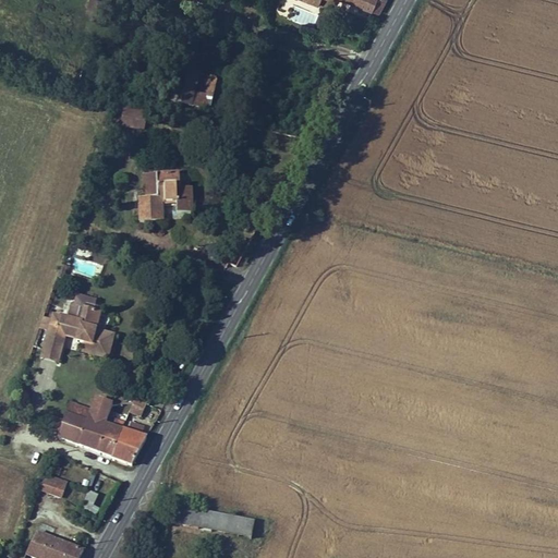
[(111,0),(109,5),(118,9),(121,0),(111,0)]
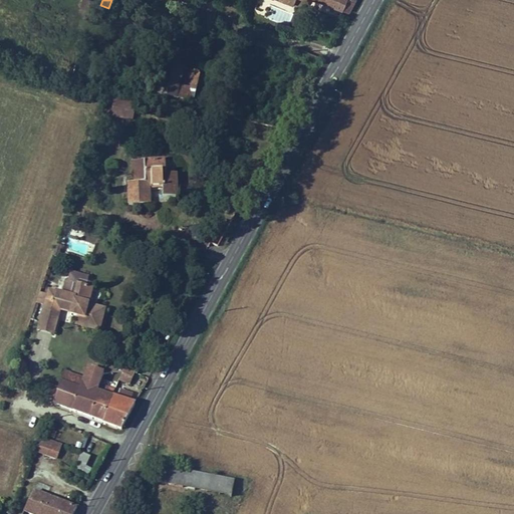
[(272,1),(271,0),(248,0),(248,1),(268,8),(272,1)]
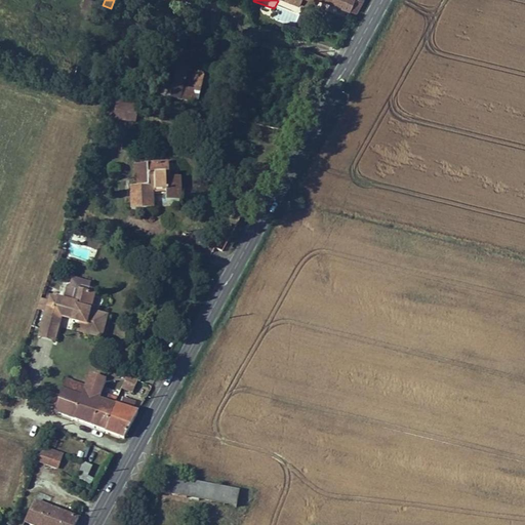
[(272,13),(274,8),(253,1),(251,7),(272,13)]
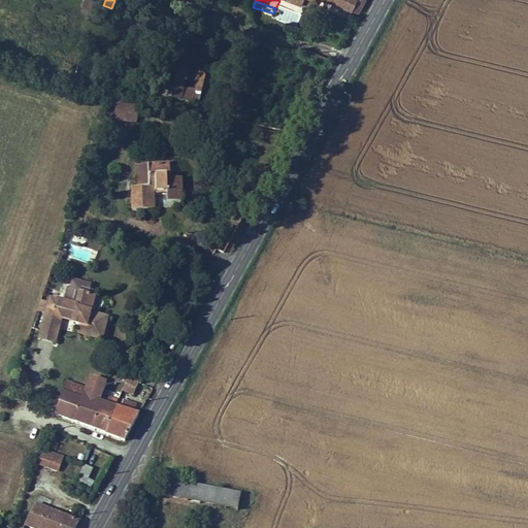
[(297,13),(282,9),(279,19),(297,24),(302,6),(300,5),(297,13)]
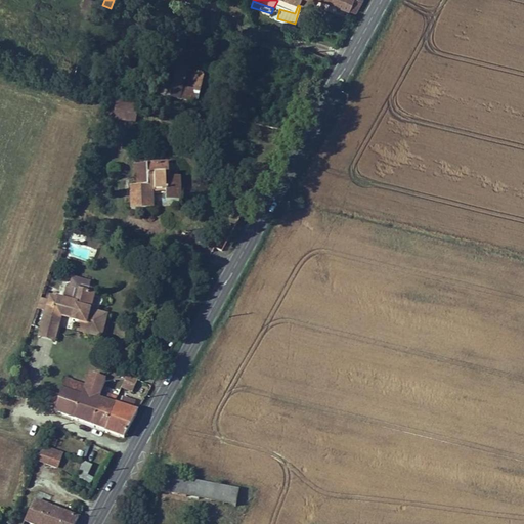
[(186,72),(168,67),(159,97),(195,107),(204,80),(202,77),(198,75),(192,95),(181,92),(186,72)]
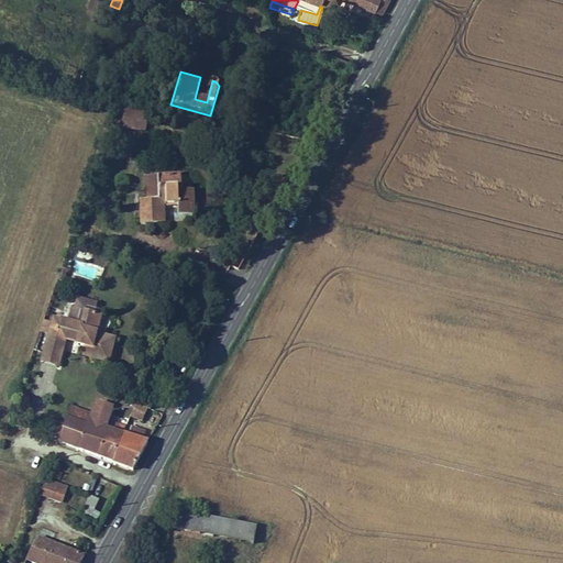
[(125,102),(121,125),(133,128),(138,106),(125,102)]
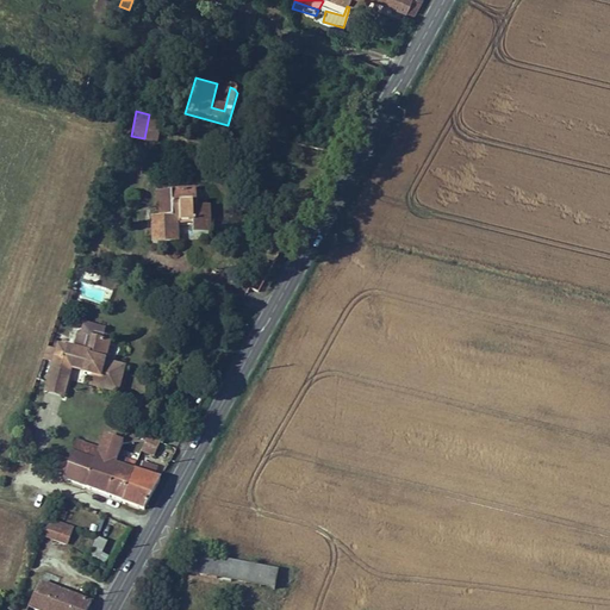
[(161,117),(149,114),(144,138),(156,141),(161,117)]
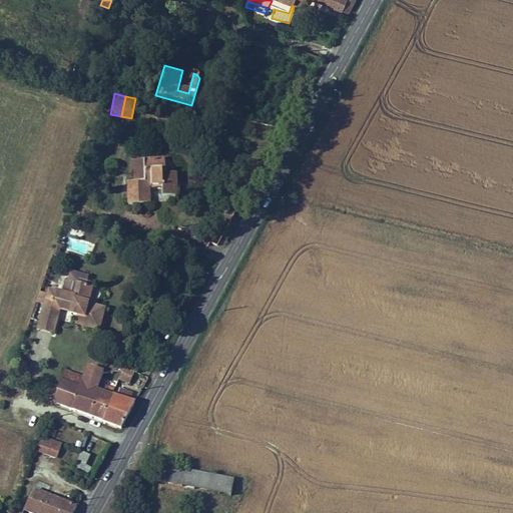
[(131,161),(131,181),(124,181),(124,204),(145,204),(145,188),(160,187),(161,196),(175,195),(174,174),(165,174),(164,159),(131,161)]
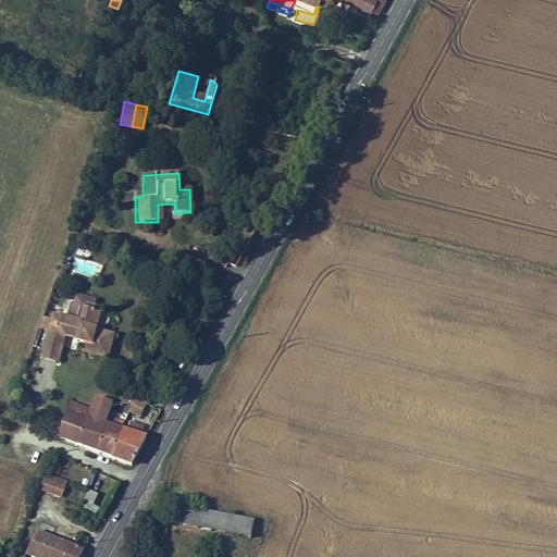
[(66,259),(60,258),(57,269),(62,271),(66,259)]
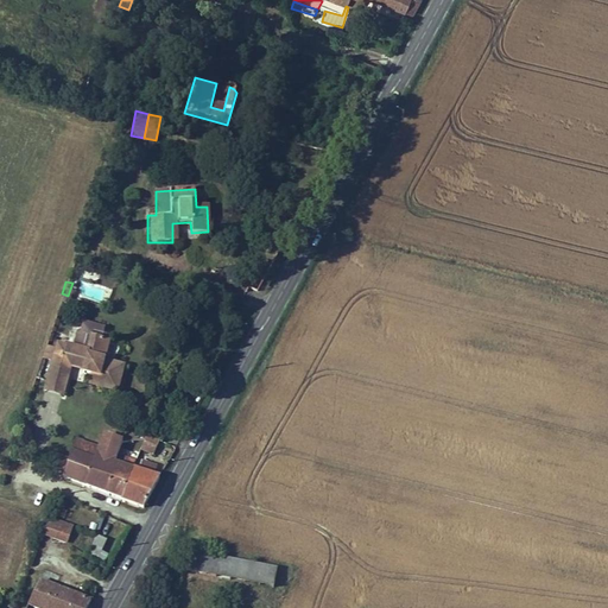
[(93,330),(86,327),(81,342),(88,344),(93,330)]
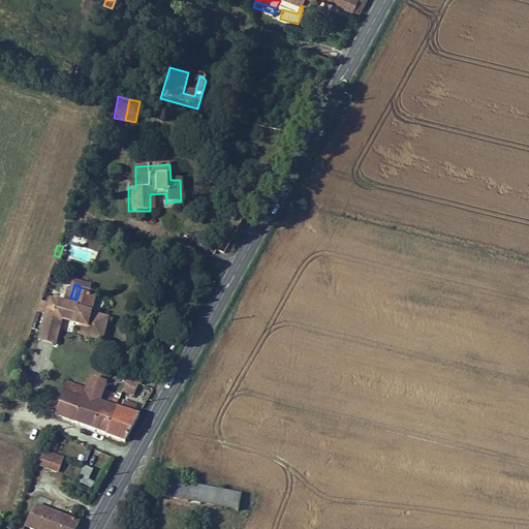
[(47,307),(42,319),(57,324),(61,312),(62,309),(71,312),(70,315),(70,317),(81,320),(78,329),(100,335),(107,313),(90,308),(95,291),(81,287),(76,300),(70,298),(51,292),(50,297),(47,307)]
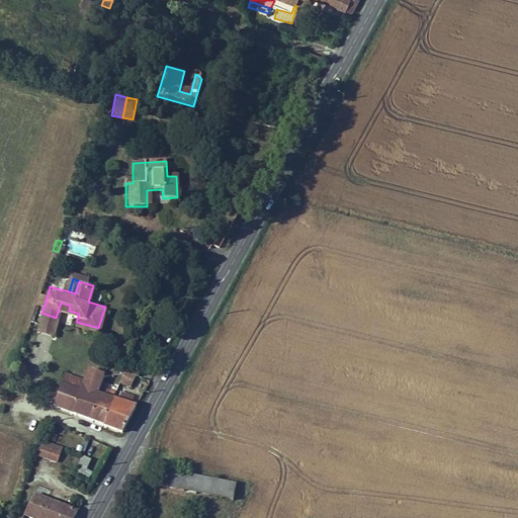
[(49,290),(39,287),(35,297),(46,300),(49,290)]
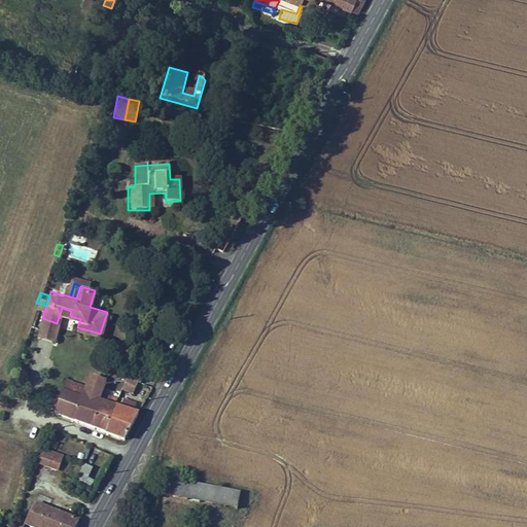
[(57,323),(42,318),(38,330),(53,336),(57,323)]
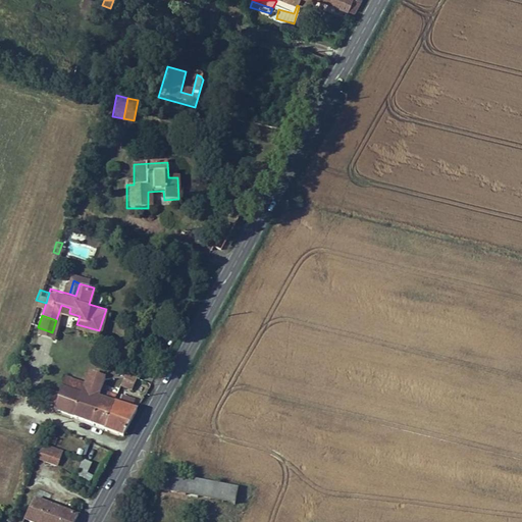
[(128,369),(125,376),(135,380),(136,380),(141,370),(143,371),(146,364),(145,363),(133,358),(128,369)]
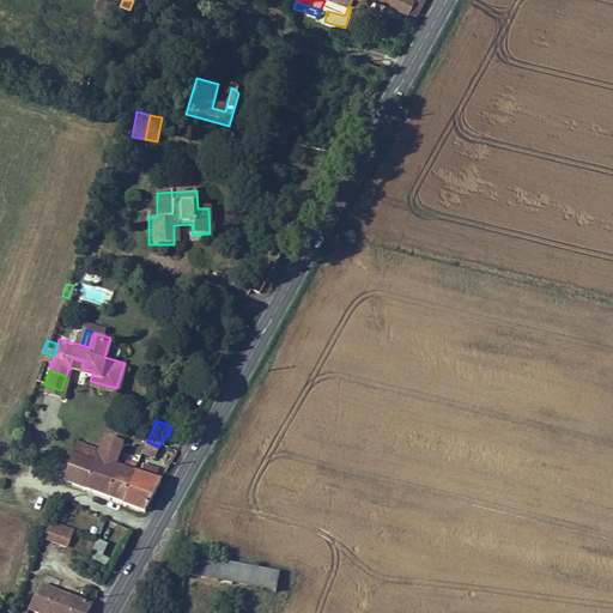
[(129,434),(131,439),(144,436),(141,430),(129,434)]
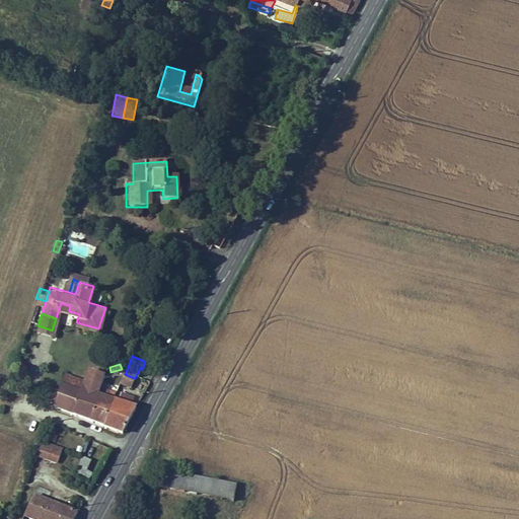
[(72,409),(88,416),(102,384),(106,373),(90,368),(85,379),(81,388),(72,409)]
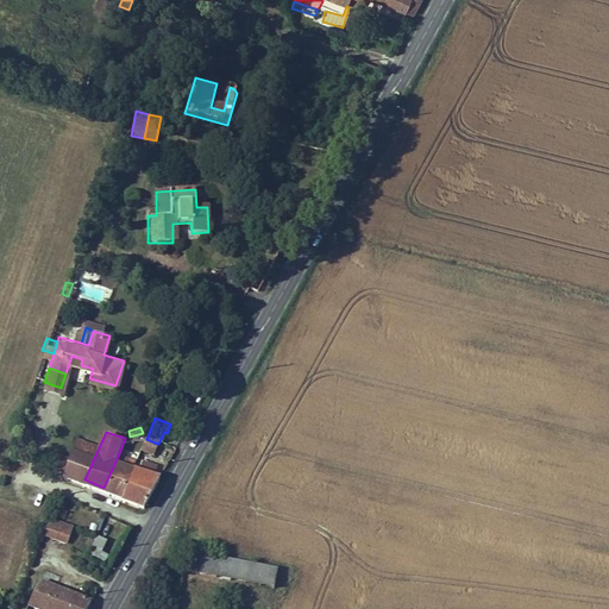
[(100,445),(77,437),(73,447),(95,456),(100,445)]
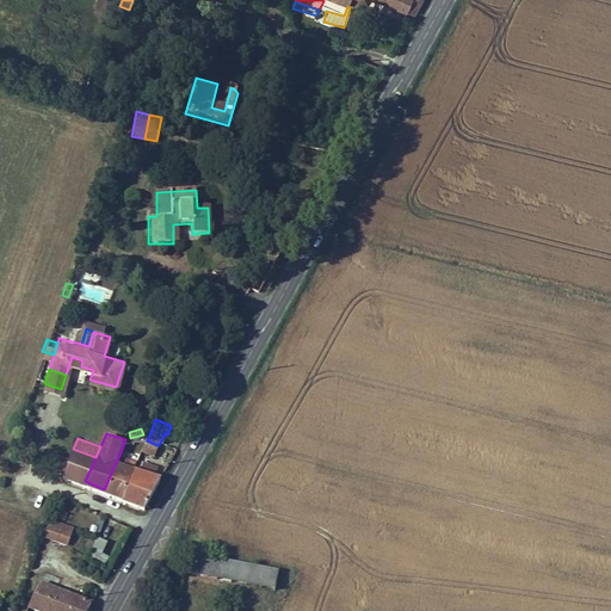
[(60,454),(54,469),(69,475),(85,481),(96,457),(73,449),(71,457),(60,454)]
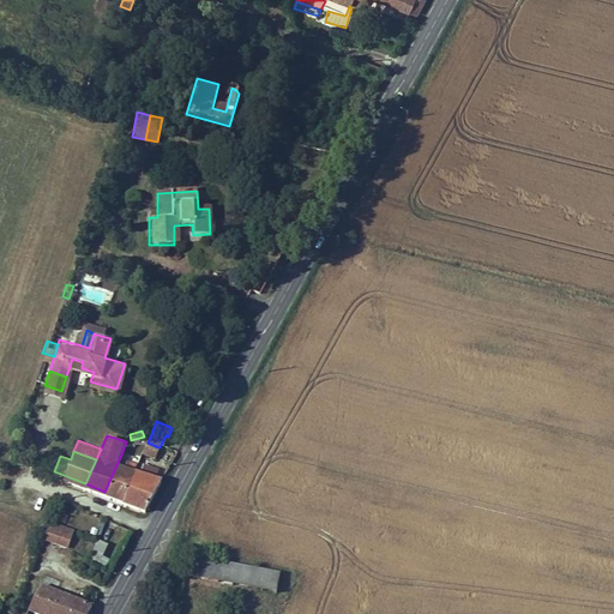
[(121,455),(104,492),(124,500),(138,465),(139,463),(136,461),(121,455)]
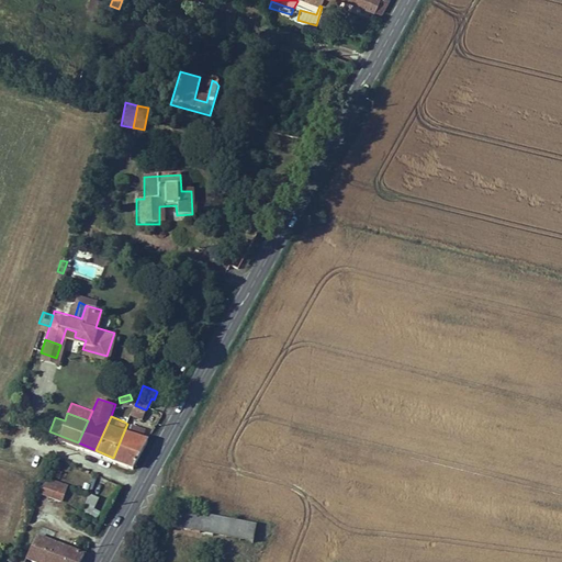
[(131,428),(126,426),(113,458),(133,465),(148,436),(145,434),(149,423),(135,417),(131,428)]
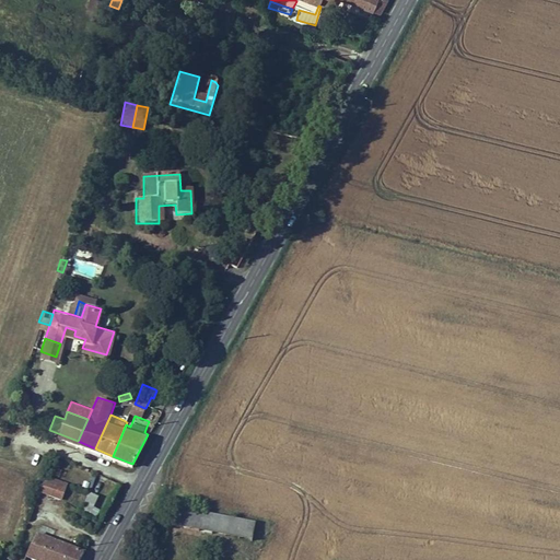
[(39,475),(33,488),(73,503),(78,488),(39,475)]
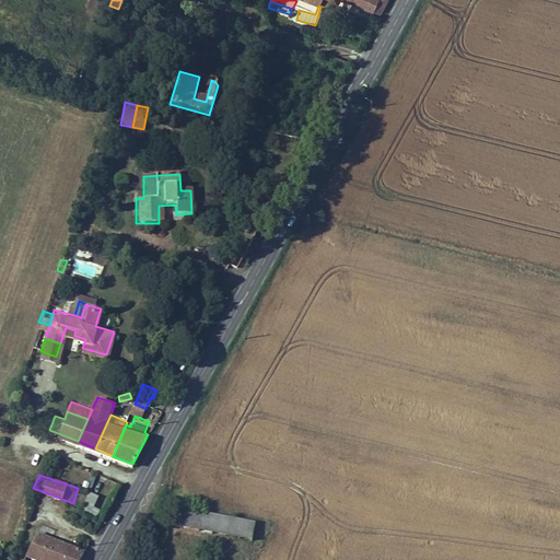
[(91,489),(84,506),(100,513),(102,508),(96,504),(101,492),(91,489)]
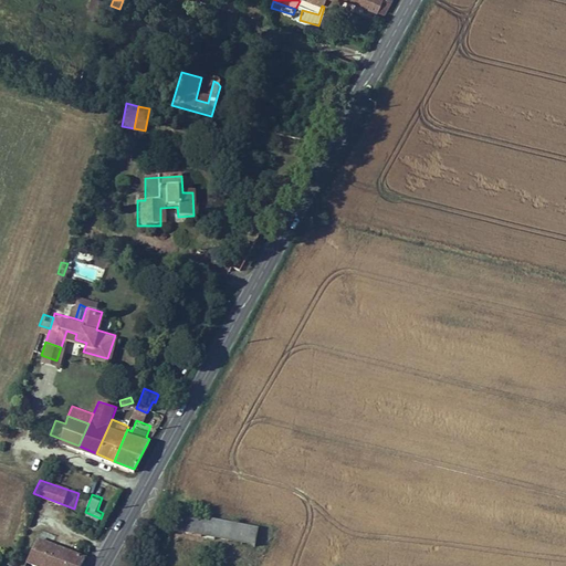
[(185,514),(181,533),(254,546),(258,527),(185,514)]
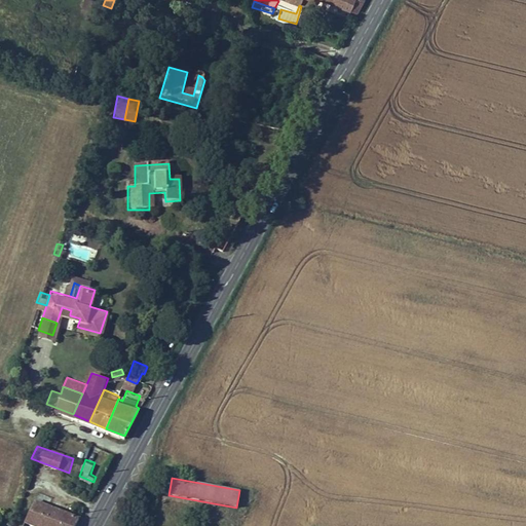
[(76,525),(80,520),(38,500),(29,520),(40,525),(76,525)]
